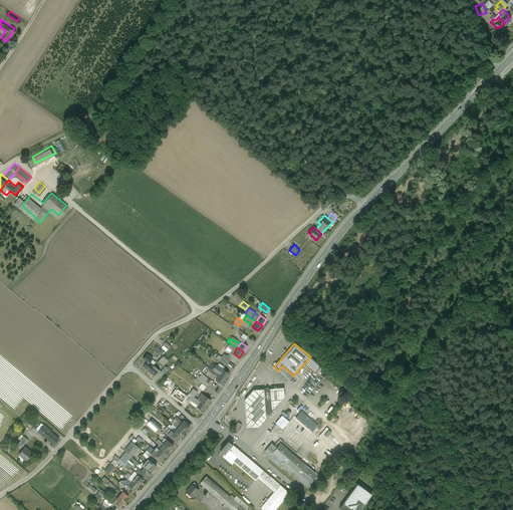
[(168,360),(163,356),(158,361),(164,365),(168,360)]
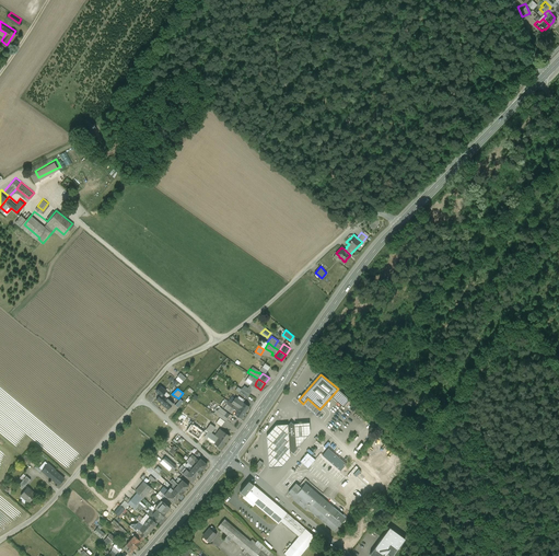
[(338,389),(332,396),(342,406),(345,404),(349,398),(338,389)]
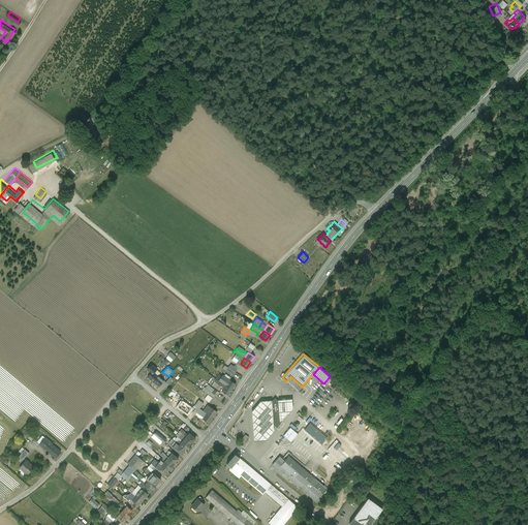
[(151,372),(147,376),(152,381),(157,376),(153,372),(152,371),(151,372)]
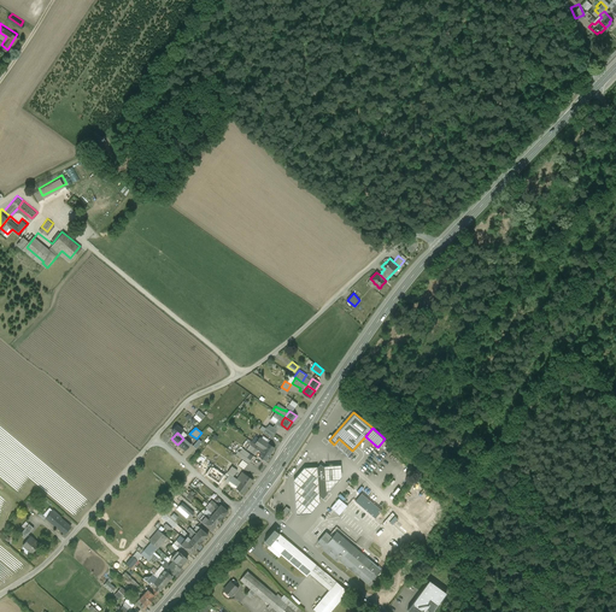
[(191,443),(183,437),(183,439),(177,445),(185,451),(191,443)]
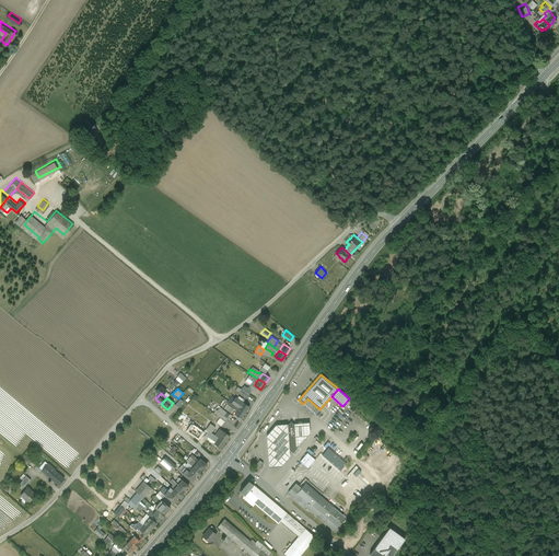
[(243,402),(235,397),(231,403),(239,408),(245,413),(249,407),(243,402)]
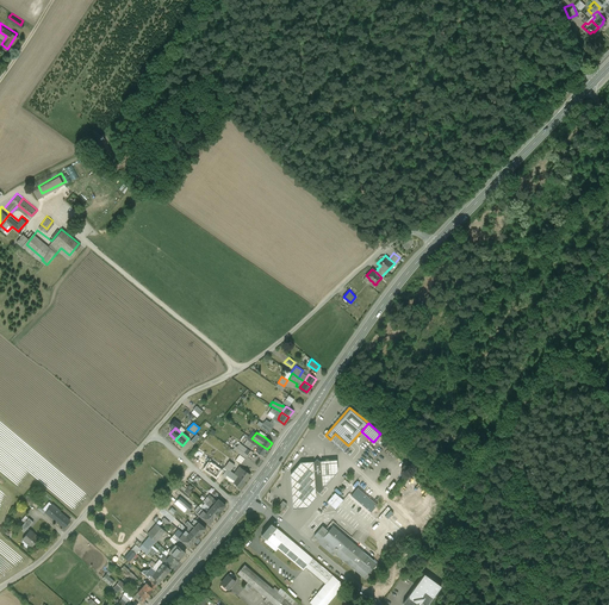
[(247,440),(243,444),(252,449),(254,444),(247,440)]
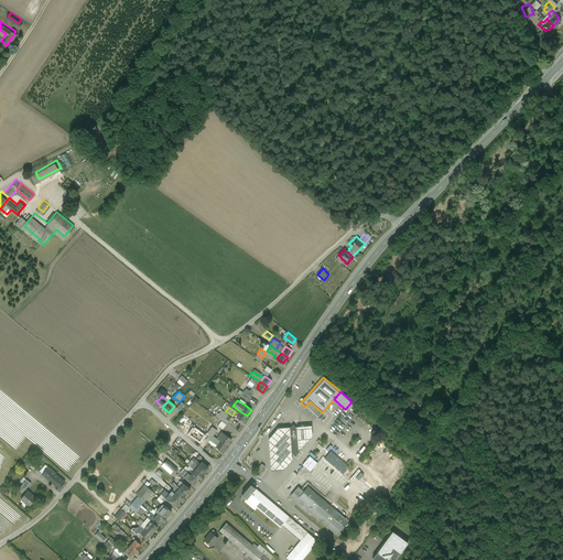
[(247,416),(240,411),(238,413),(236,418),(242,422),(247,416)]
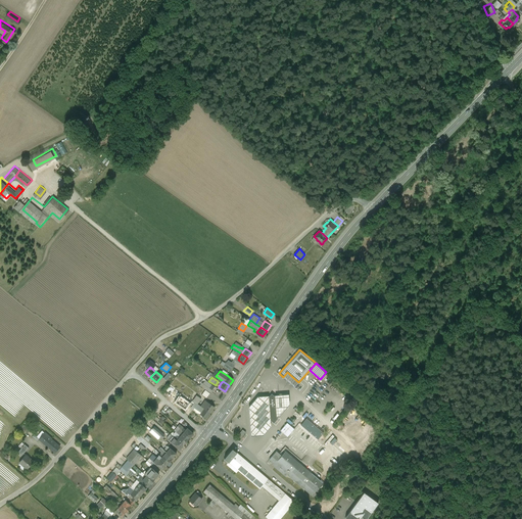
[(202,383),(201,382),(199,385),(210,392),(212,389),(209,388),(202,383)]
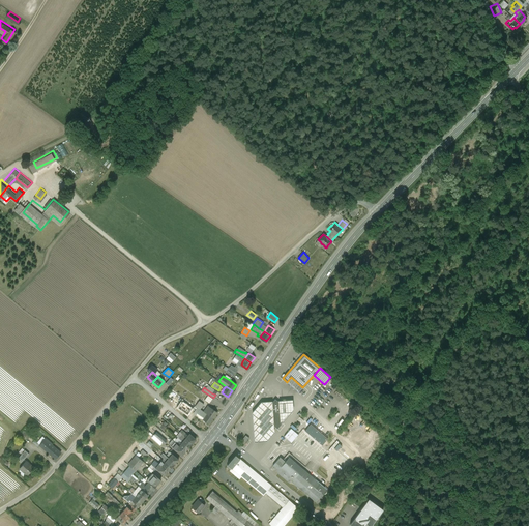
[(278,401),(281,422),(283,422),(293,411),(293,400),(278,401)]
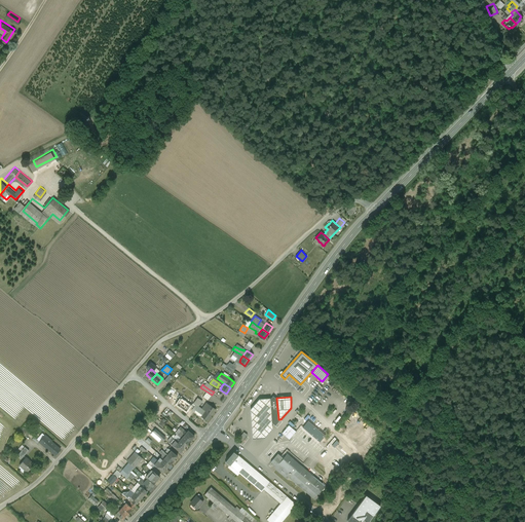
[(251,410),(252,439),(264,439),(272,430),(270,399),(260,399),(251,410)]
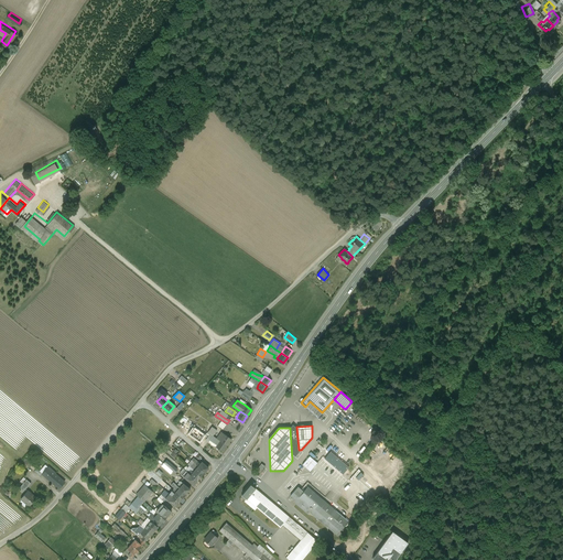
[(230,439),(222,432),(217,439),(226,445),(230,439)]
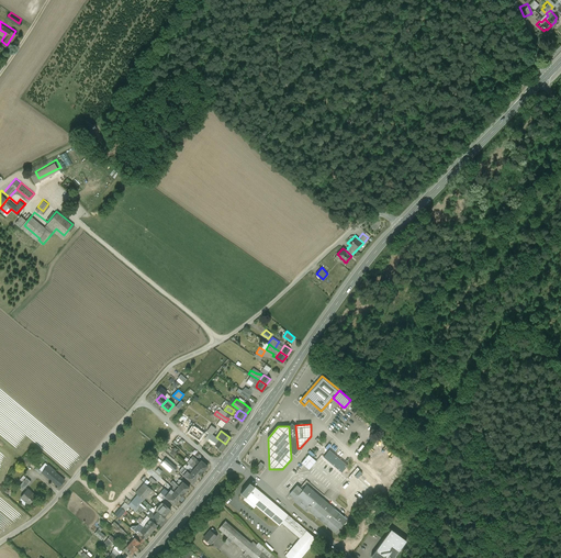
[(216,437),(215,437),(213,441),(213,439),(212,442),(216,444),(215,445),(222,449),(225,444),(216,437)]
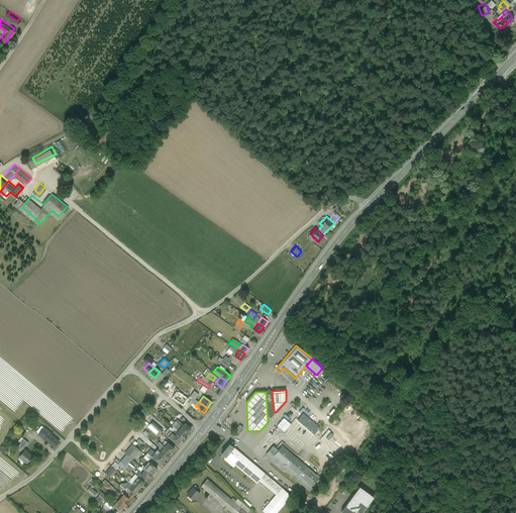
[(319,427),(303,413),(297,420),(309,431),(313,434),(319,427)]
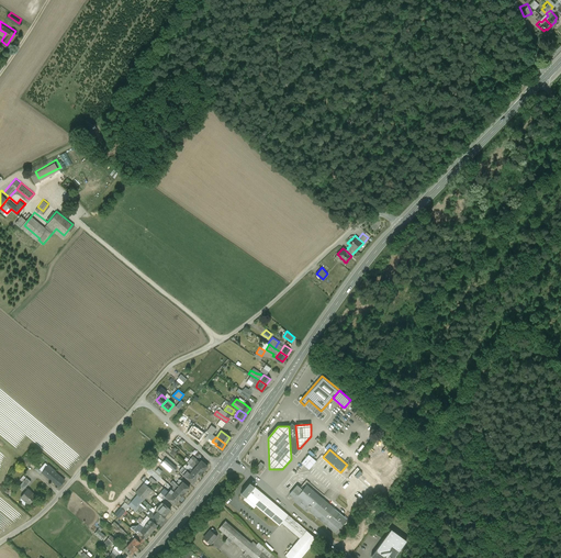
[(35,458),(30,454),(23,460),(29,466),(35,458)]
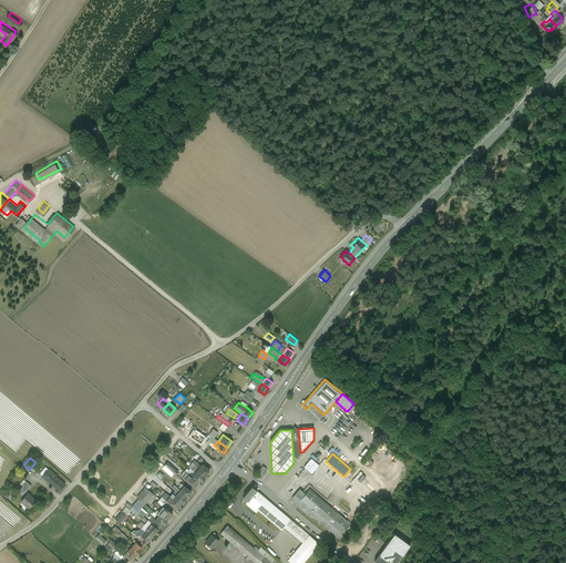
[(311,458),(304,467),(311,473),(319,464),(311,458)]
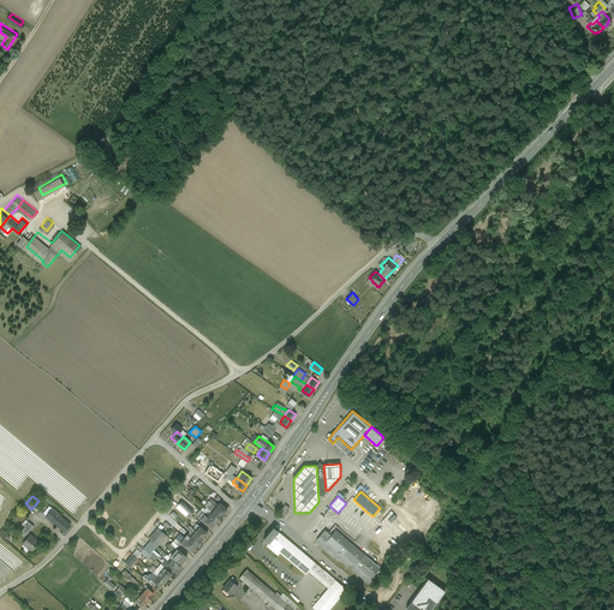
[(275,507),(279,503),(272,497),(268,502),(275,507)]
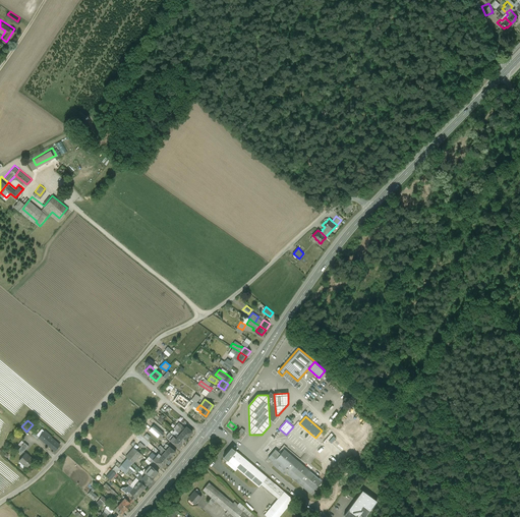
[(184,428),(179,423),(177,425),(188,436),(192,432),(186,426),(184,428)]
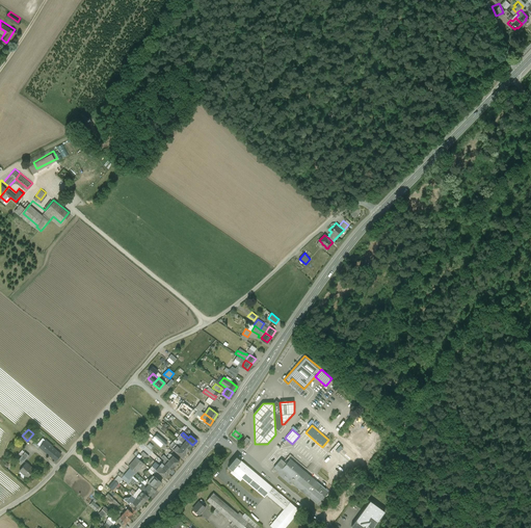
[(166,443),(156,433),(154,437),(164,445),(166,443)]
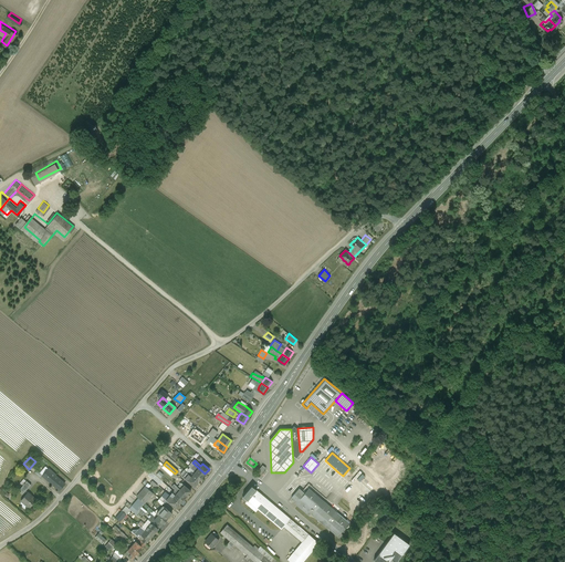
[(192,462),(191,461),(188,467),(189,468),(201,478),(205,474),(192,462)]
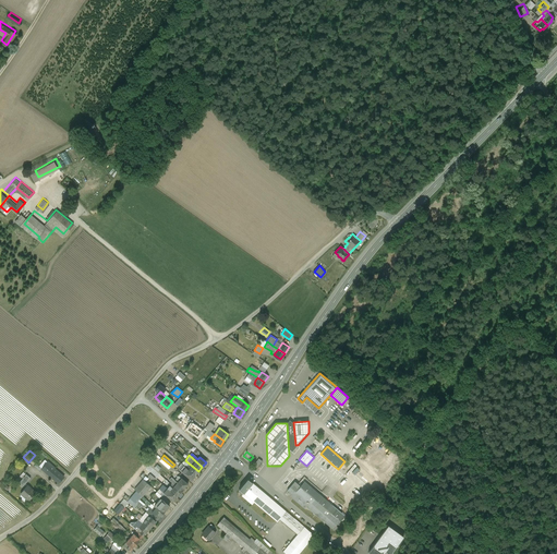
[(198,471),(186,461),(183,466),(195,476),(198,471)]
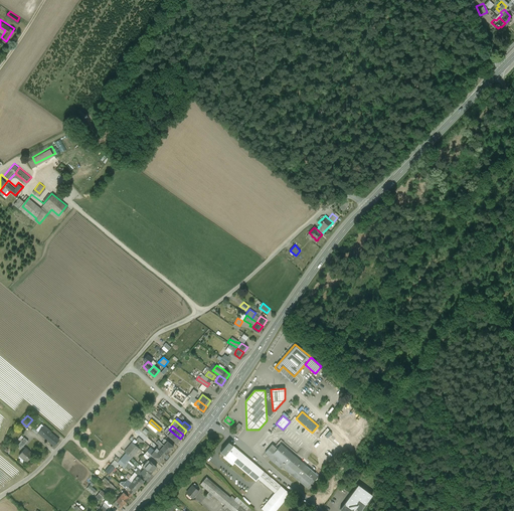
[(50,432),(44,427),(38,433),(53,446),(58,440),(50,433),(50,432)]
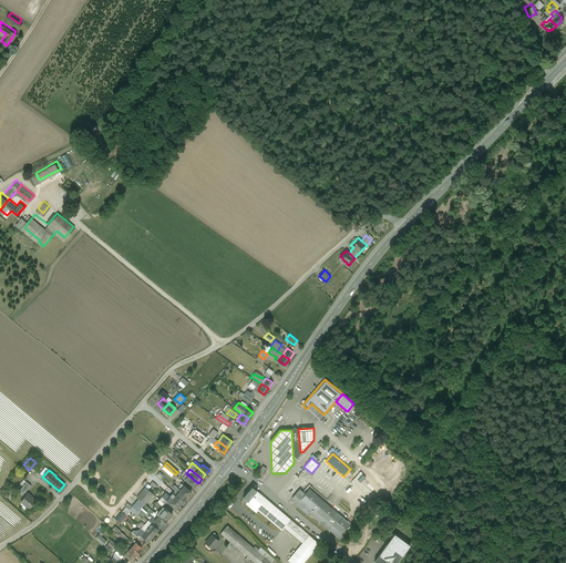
[(177,478),(170,470),(167,473),(175,480),(177,478)]
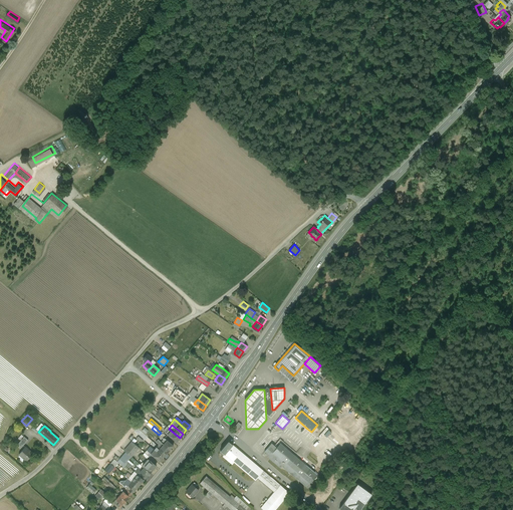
[(169,429),(167,426),(166,427),(163,430),(166,432),(166,433),(176,442),(180,438),(169,429)]
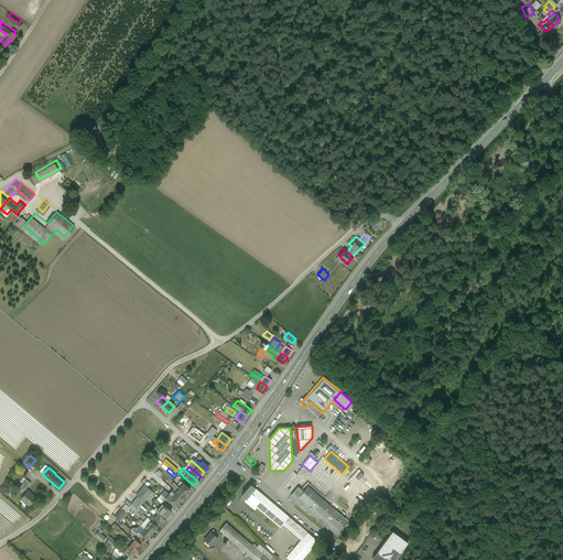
[(350,477),(353,480),(355,477),(358,481),(363,474),(357,469),(350,477)]
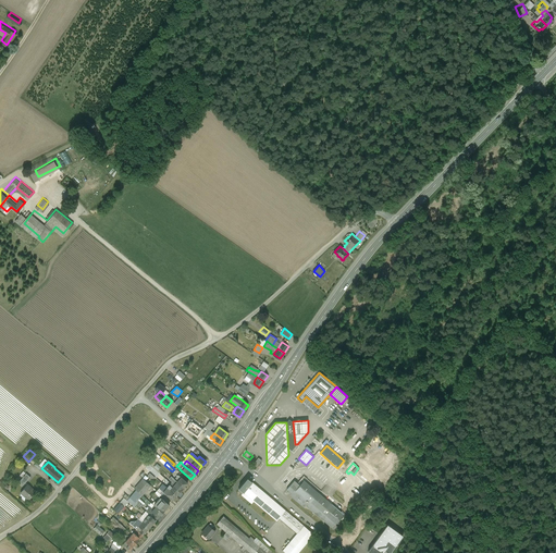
[(368,468),(366,469),(375,480),(378,479),(368,468)]
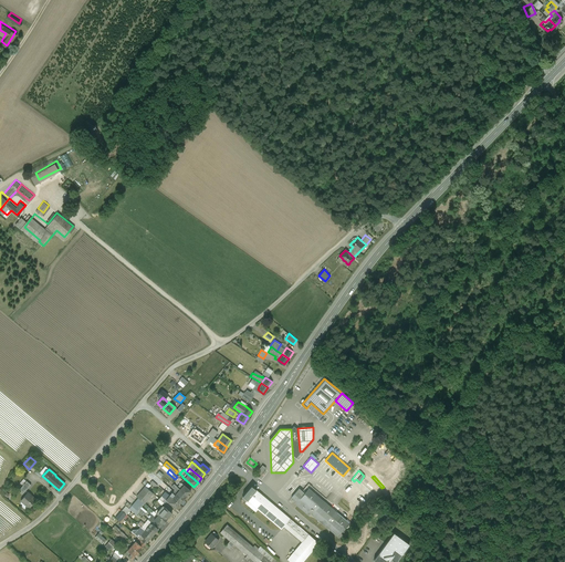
[(27,481),(19,489),(23,493),(31,485),(27,481)]
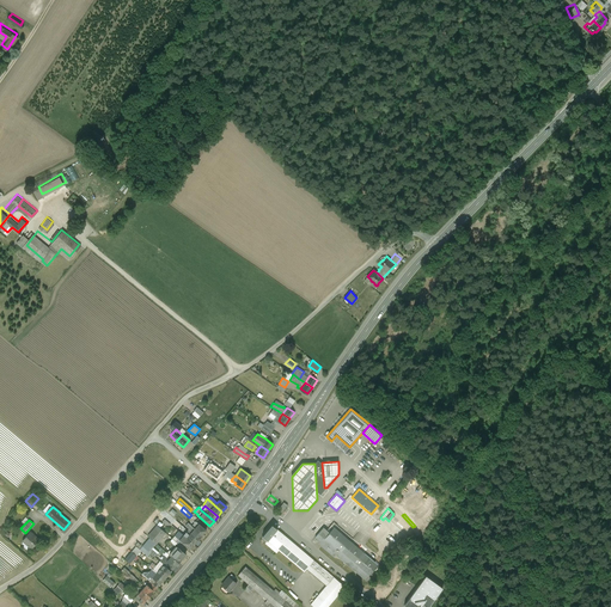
[(380,544),(389,534),(376,522),(367,532),(380,544)]
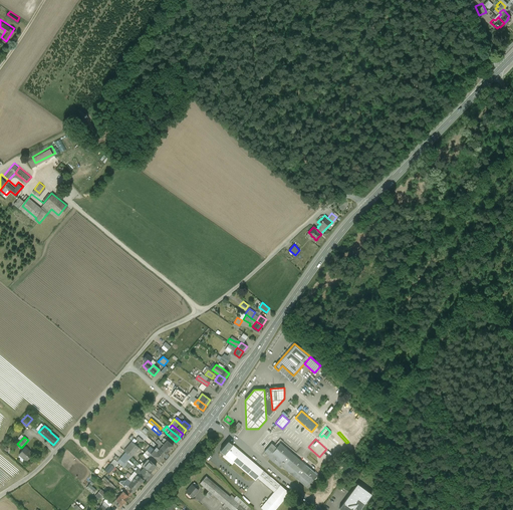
[(173,446),(167,440),(166,442),(163,440),(161,442),(163,445),(170,450),(173,446)]
